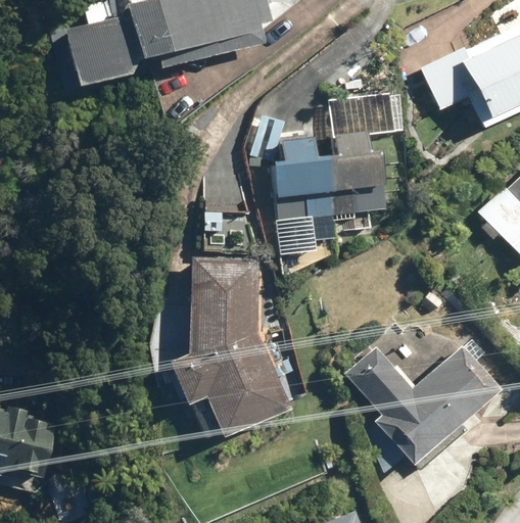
[(146,55),(149,55),(194,59),(267,42),(262,24),(272,21),(266,0),(104,0),(81,5),(85,24),(67,28),(81,86),(150,69),(146,55)]
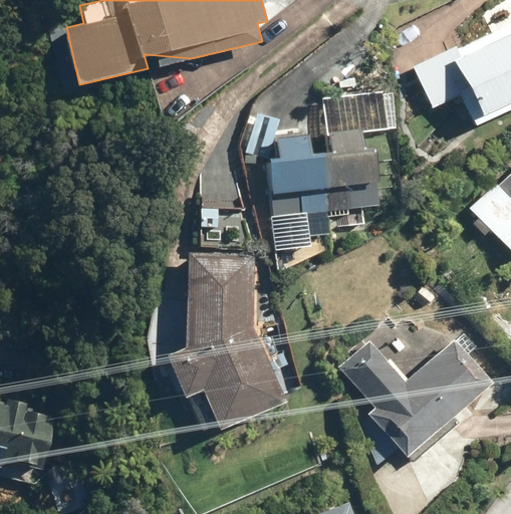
[(460,50),(458,46),(414,69),(434,107),(458,94),(475,125),(510,105),(510,0),(509,0),(481,15),(491,33),(460,50)]
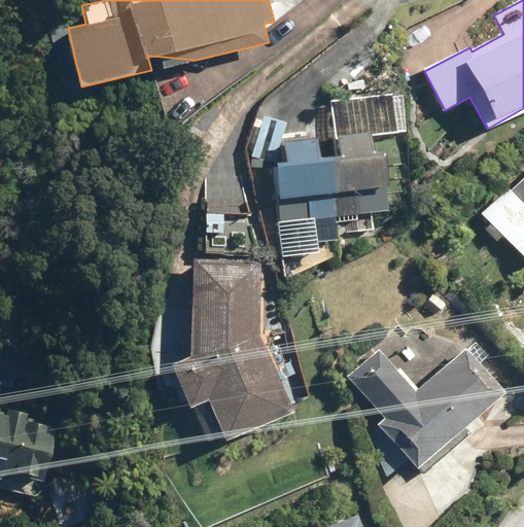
[(344,135),(346,156),(320,159),(318,141),(286,144),(287,162),(278,163),(283,221),(286,252),(312,250),(309,219),(390,211),(384,153),(371,154),(369,133),(344,135)]
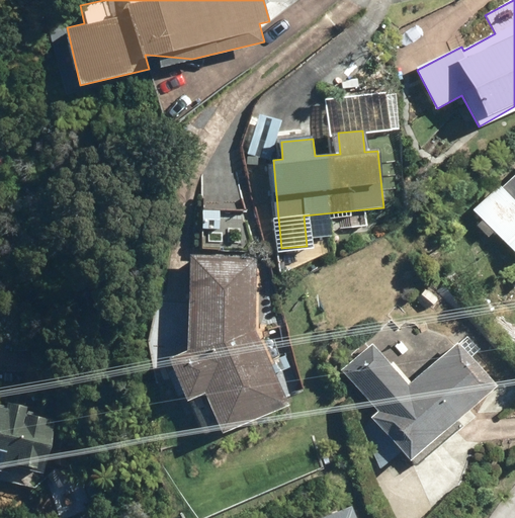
[(514,169),(475,212),(514,251),(514,169)]
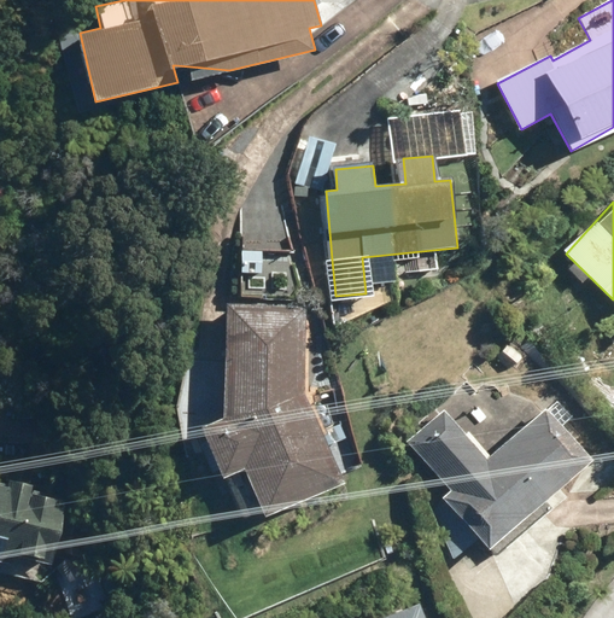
[(294,252),(278,210),(238,210),(237,304),(224,303),(223,415),(202,424),(221,478),(244,470),(264,516),(344,482),(310,401),(303,400),(305,307),(294,307),(294,252)]
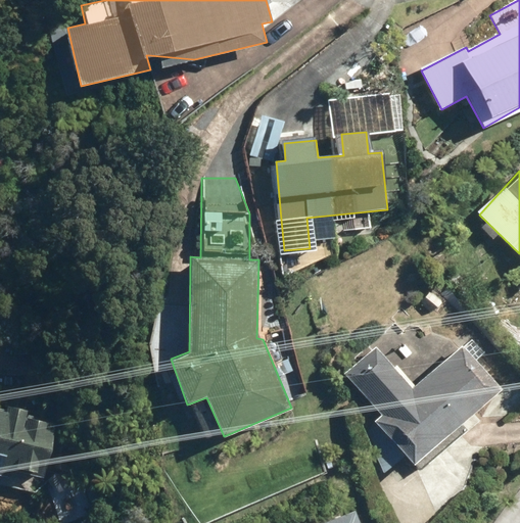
[(375,417),(411,459),(500,383),(462,339),(411,383),(376,343),(342,372),(379,415),(375,417)]
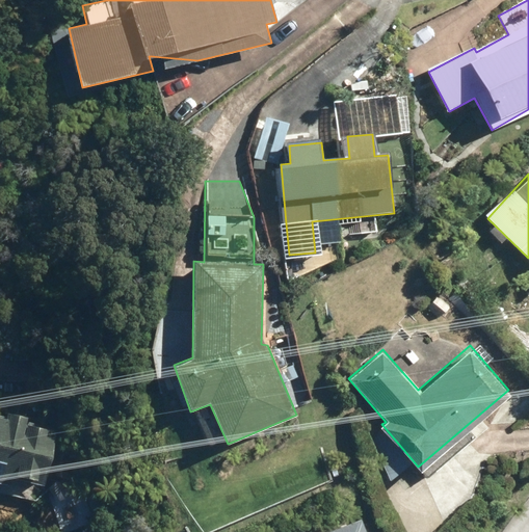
[(364,531),(359,517),(321,531),(364,531)]
